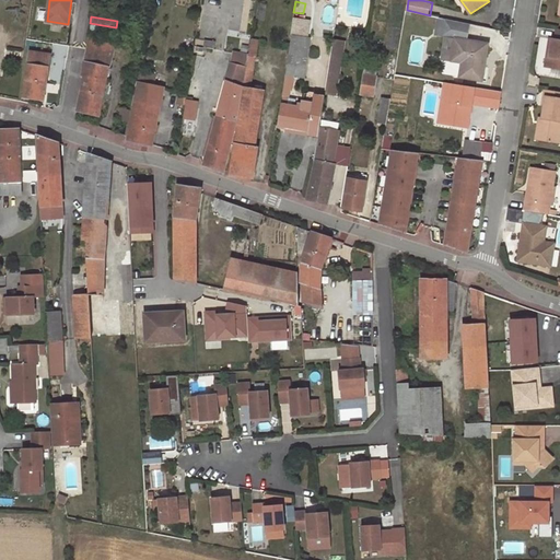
[(470,24),(446,19),(443,36),(447,37),(457,38),(454,58),(466,60),(463,77),(483,80),(489,44),(468,39),(470,24)]
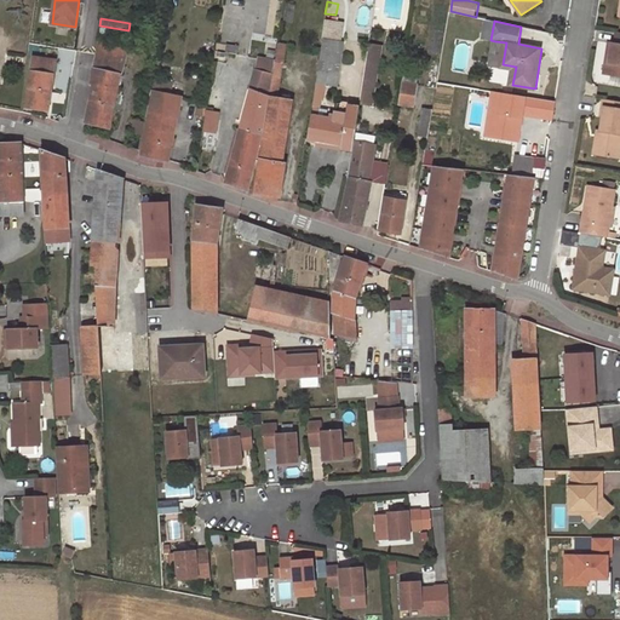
[(619,32),(616,44),(613,44),(609,63),(613,63),(610,74),(619,75),(619,32)]
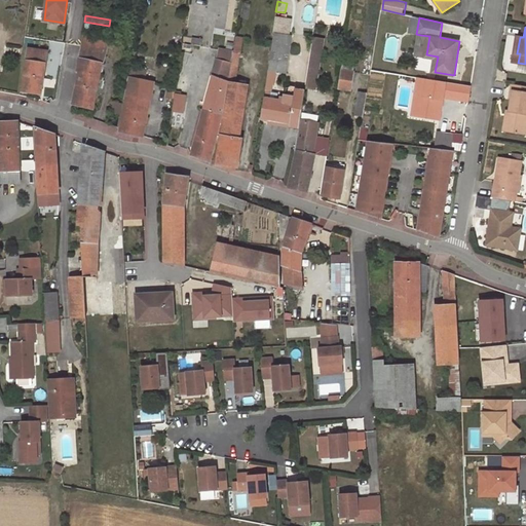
[(291,36),(272,33),(271,41),(290,44),(291,36)]
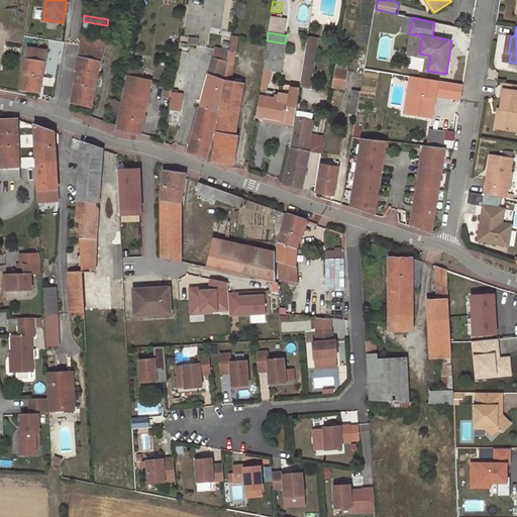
[(104,39),(81,33),(79,44),(103,50),(104,39)]
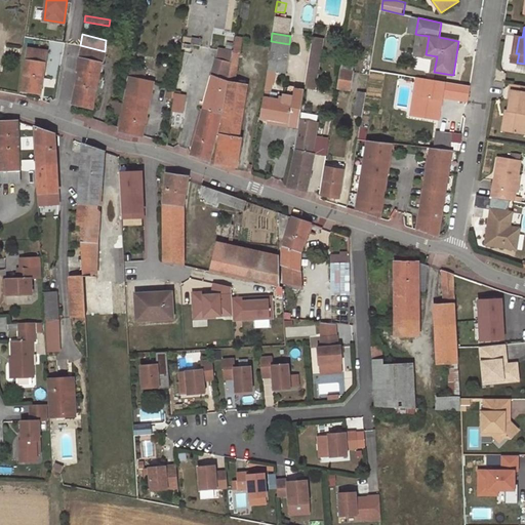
[(312,35),(308,63),(304,88),(316,90),(324,38),(312,35)]
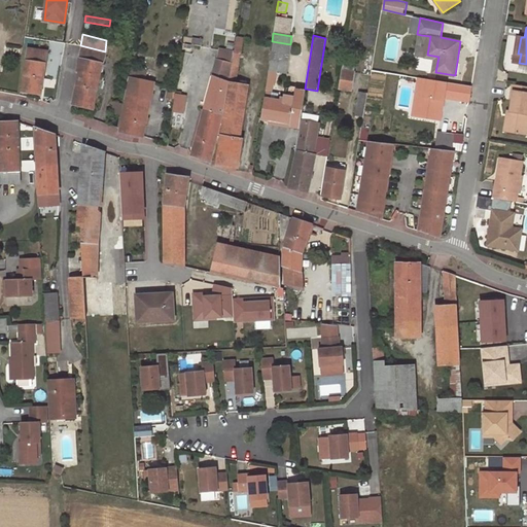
[(421,35),(418,54),(427,55),(430,36),(421,35)]
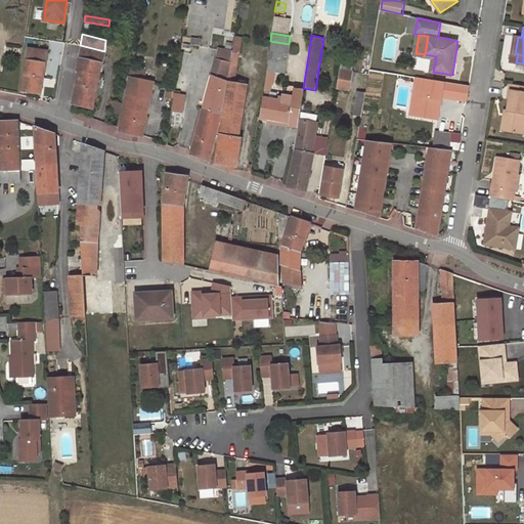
[(242,38),(233,37),(230,51),(238,53),(242,38)]
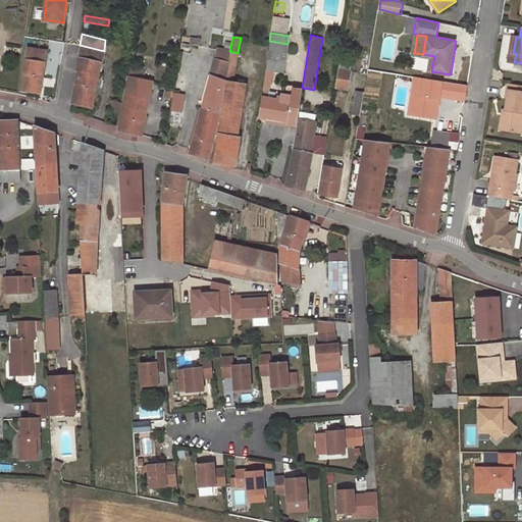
[(288,44),(269,41),(267,55),(285,58),(288,44)]
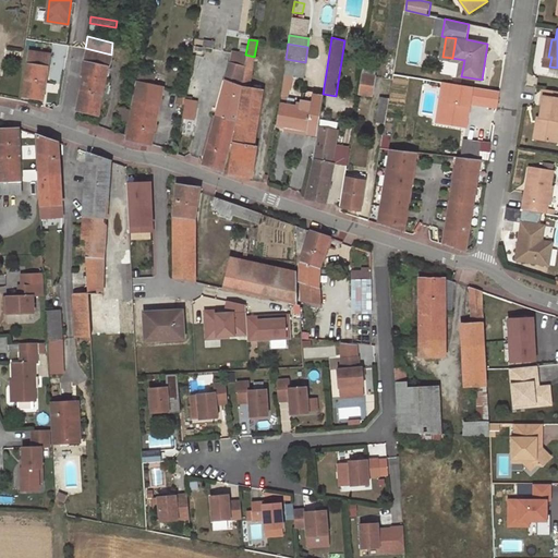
[(85,48),(81,75),(83,76),(77,110),(99,116),(111,55),(85,48)]
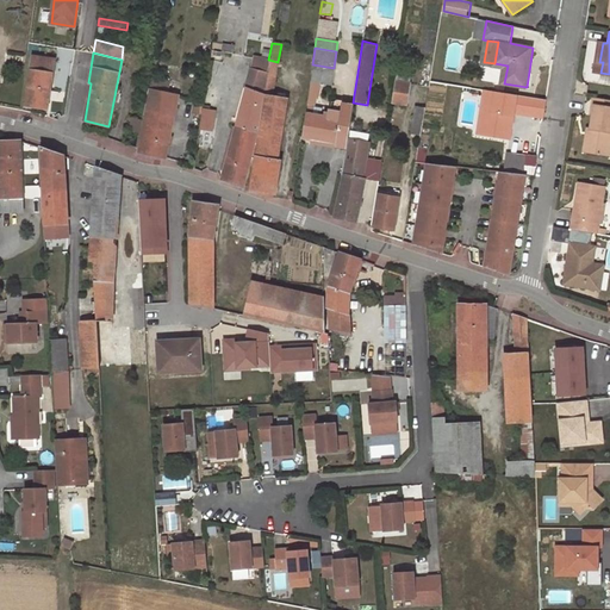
[(32,55),(31,69),(53,73),(55,58),(47,57),(32,55)]
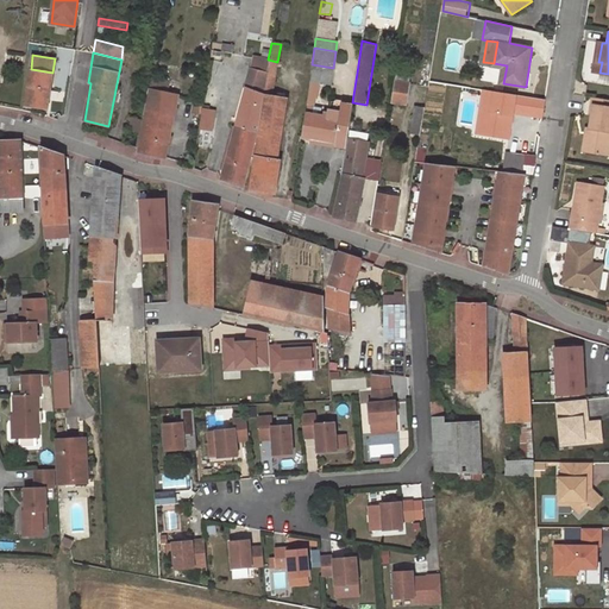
[(267,74),(268,60),(256,57),(251,69),(253,70),(267,74)]
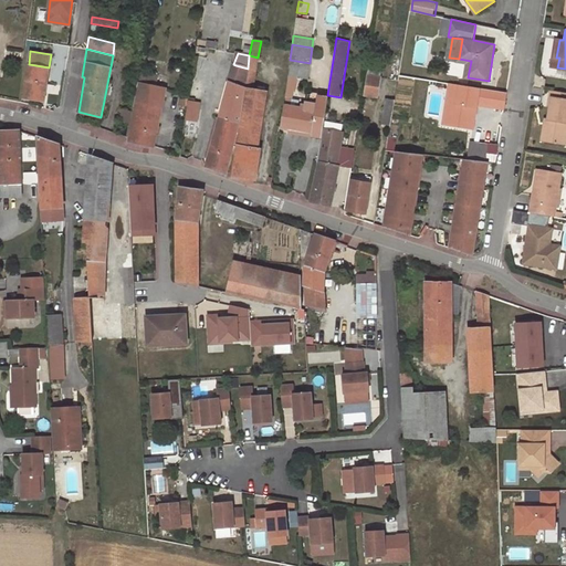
[(258,58),(249,55),(248,69),(244,87),(252,90),(258,58)]
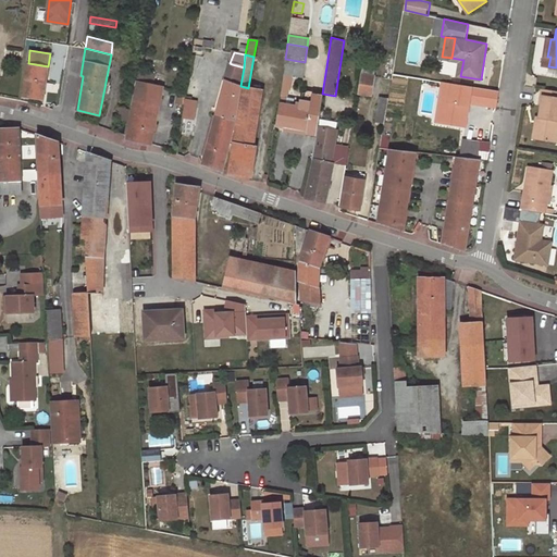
[(363,57),(361,72),(374,74),(376,60),(363,57)]
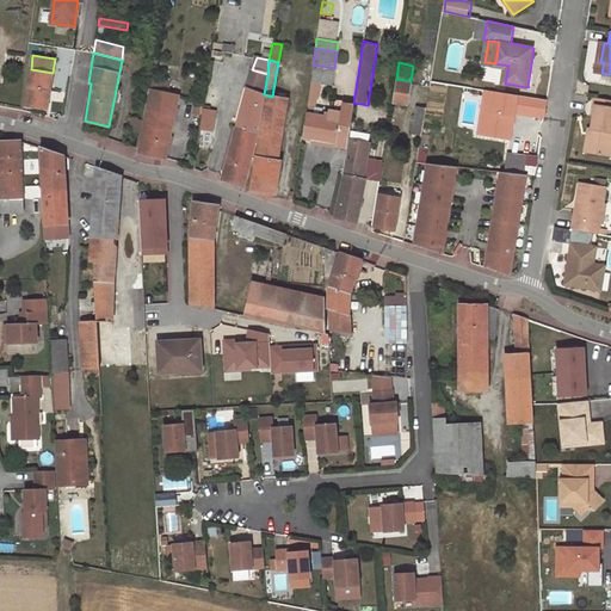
[(313,65),(312,71),(334,75),(334,68),(313,65)]
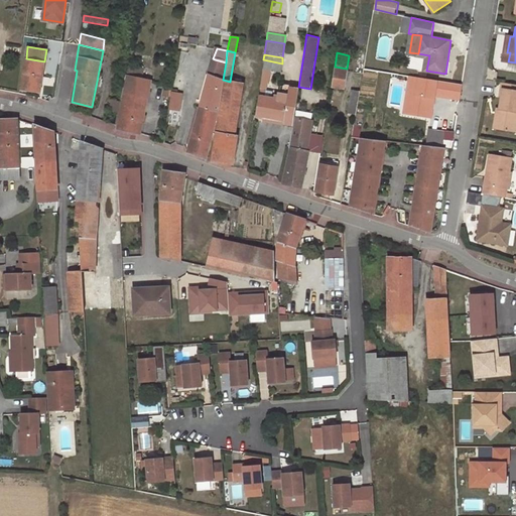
[(44,61),(26,58),(21,89),(40,92),(44,61)]
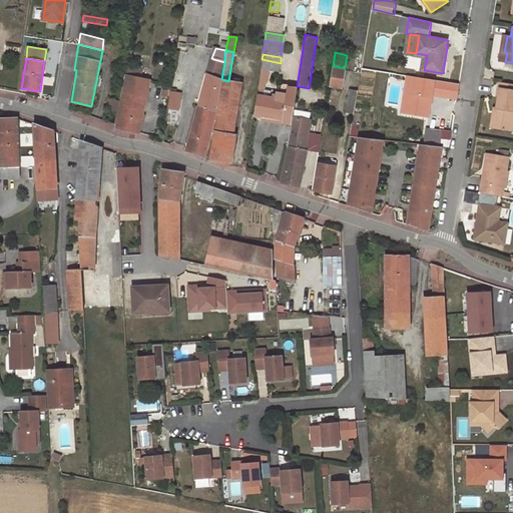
[(221,79),(224,62),(213,59),(208,75),(221,79)]
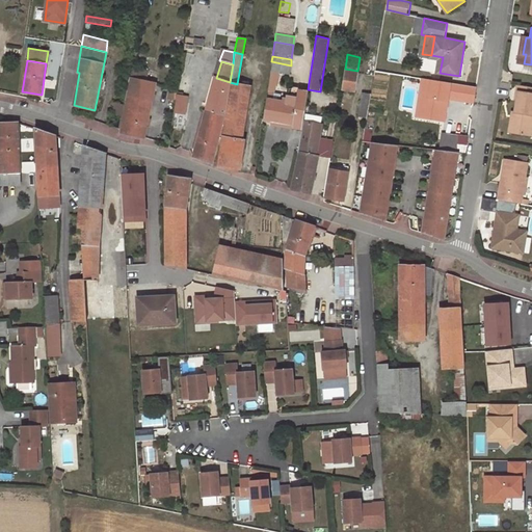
[(291,65),(271,61),(269,71),(278,72),(289,74),(291,65)]
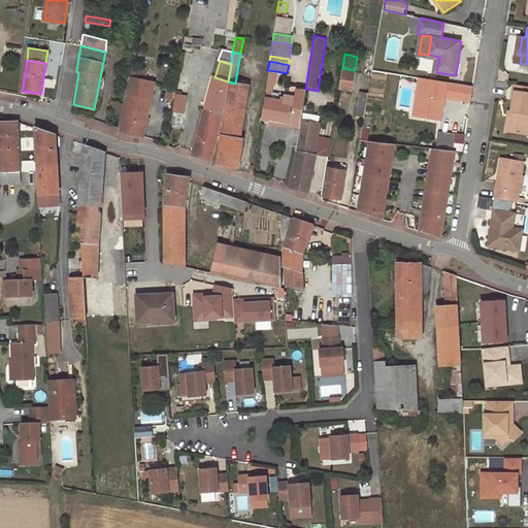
[(131,67),(130,78),(141,80),(143,70),(131,67)]
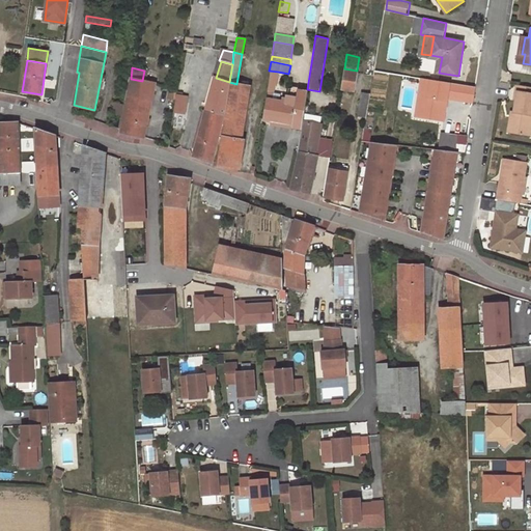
[(344,68),(341,89),(354,91),(357,71),(344,68)]
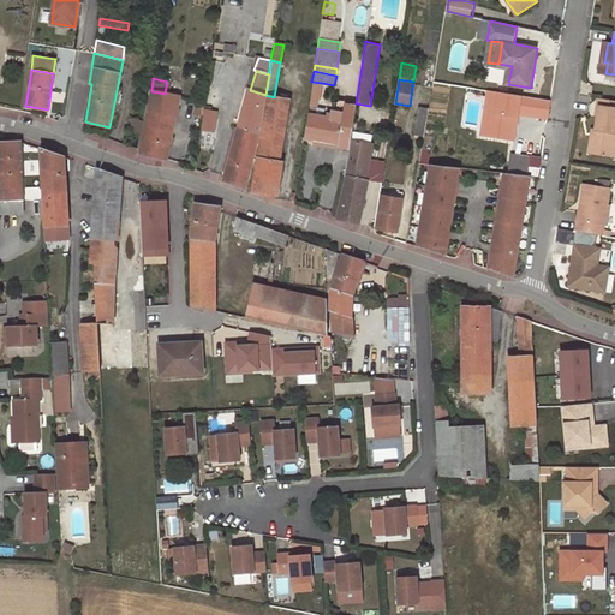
[(322,83),(311,82),(308,107),(317,109),(322,83)]
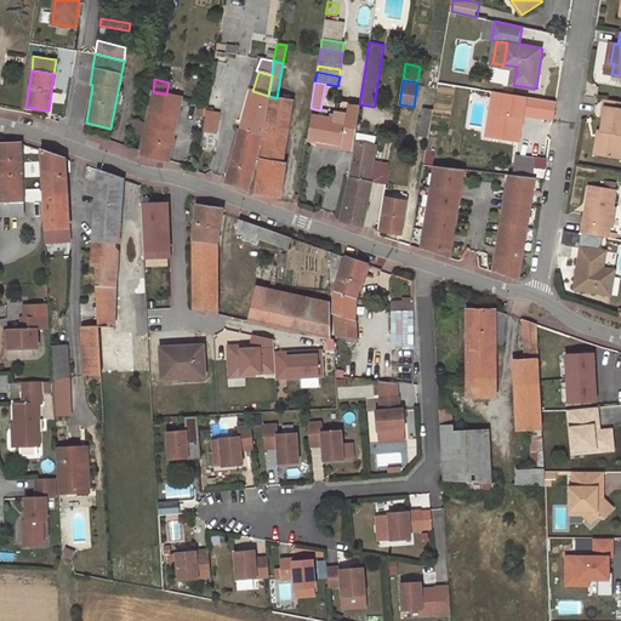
[(266,109),(268,96),(252,91),(251,90),(226,182),(248,191),(265,124),(266,109)]
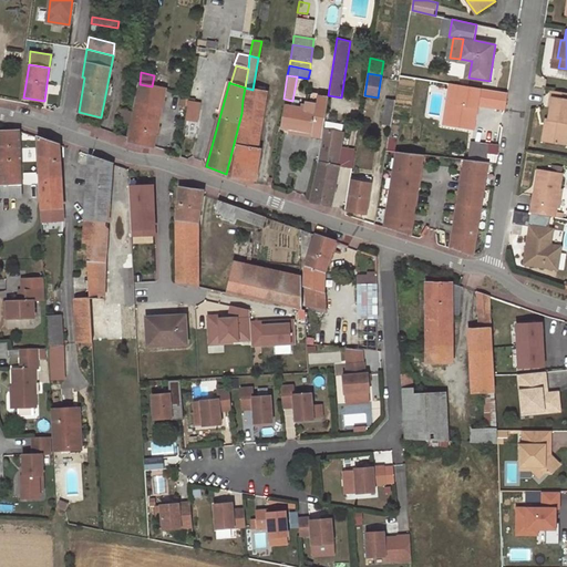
[(152,86),(140,84),(129,141),(154,146),(165,90),(152,86)]
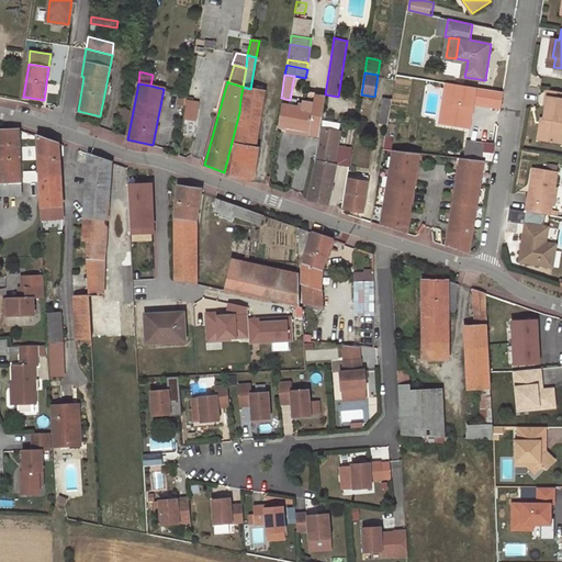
[(250,89),(243,87),(240,99),(263,103),(265,91),(250,89)]
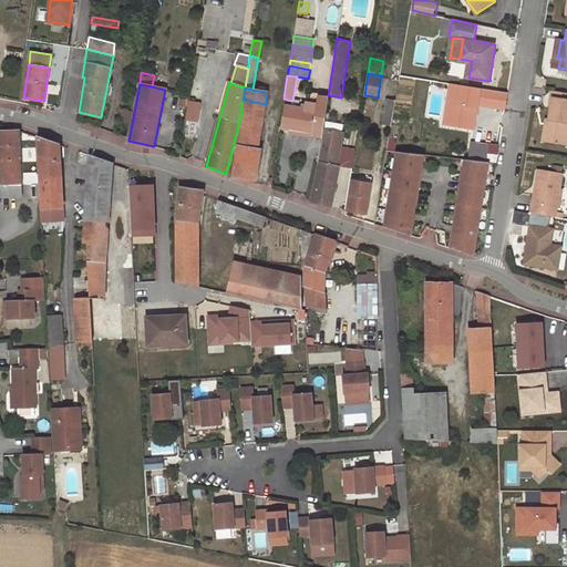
[(566,92),(555,91),(554,98),(566,100),(566,92)]
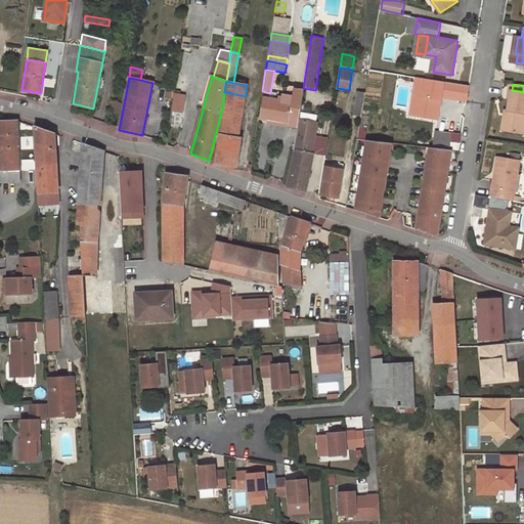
[(293,102),(290,124),(290,125),(297,127),(299,119),(303,91),(295,89),(294,96),(293,102)]
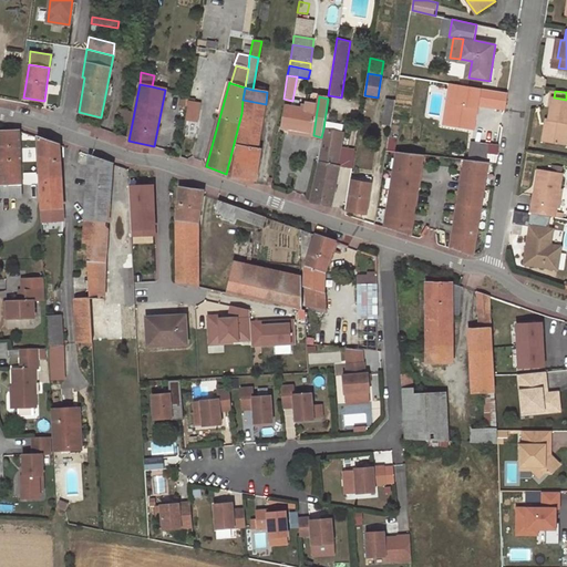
[(566,100),(554,98),(549,120),(550,120),(547,142),(566,145),(566,137),(566,100)]
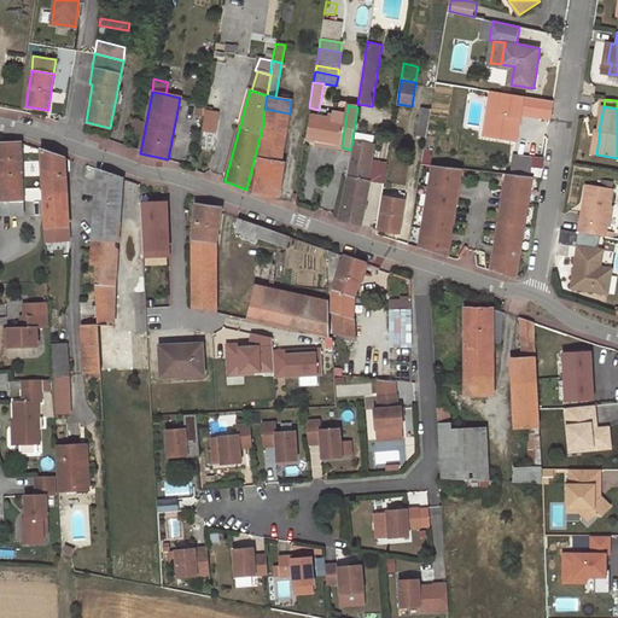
[(309,108),(304,138),(316,141),(342,146),(345,121),(332,118),(319,116),(319,110),(309,108)]
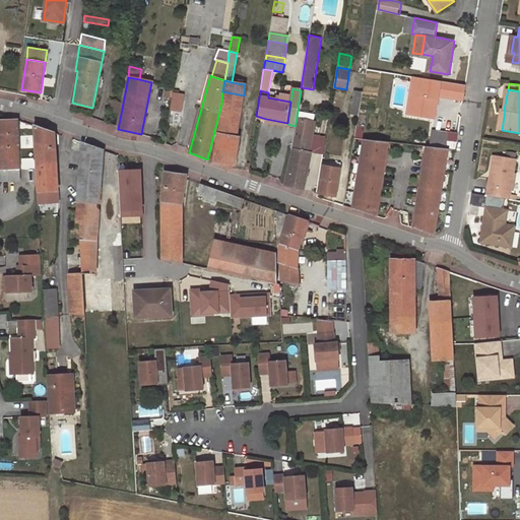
[(222,91),(221,104),(212,161),(216,163),(235,166),(240,137),(237,136),(244,95),(222,91)]
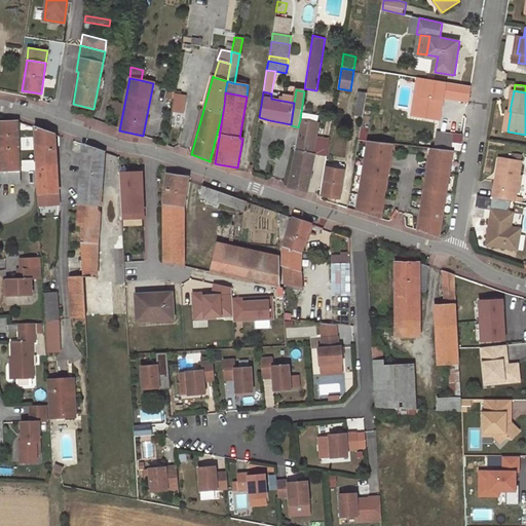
[(363,116),(367,94),(359,92),(354,115),(363,116)]
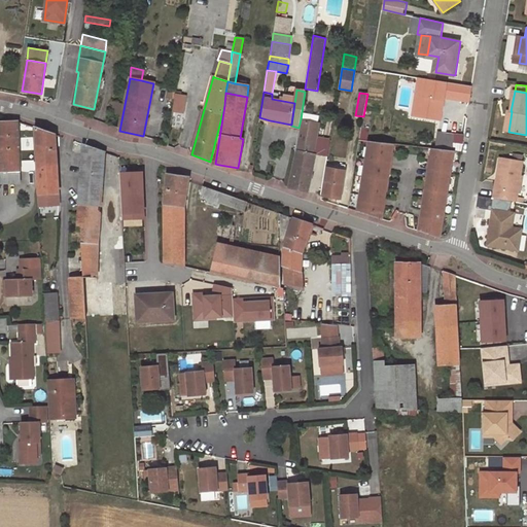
[(181,96),(175,95),(173,109),(183,111),(185,96),(181,96)]
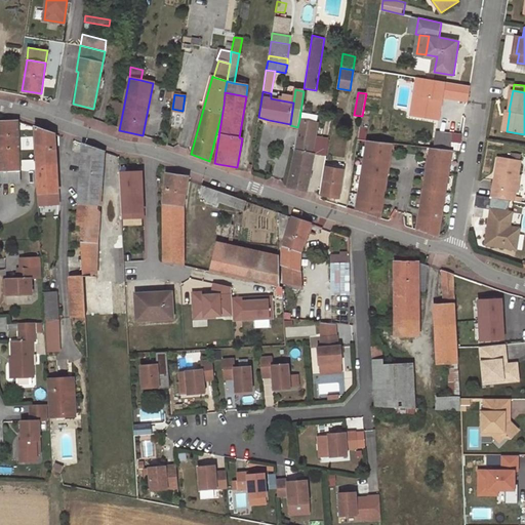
[(121,104),(114,103),(112,112),(119,114),(121,104)]
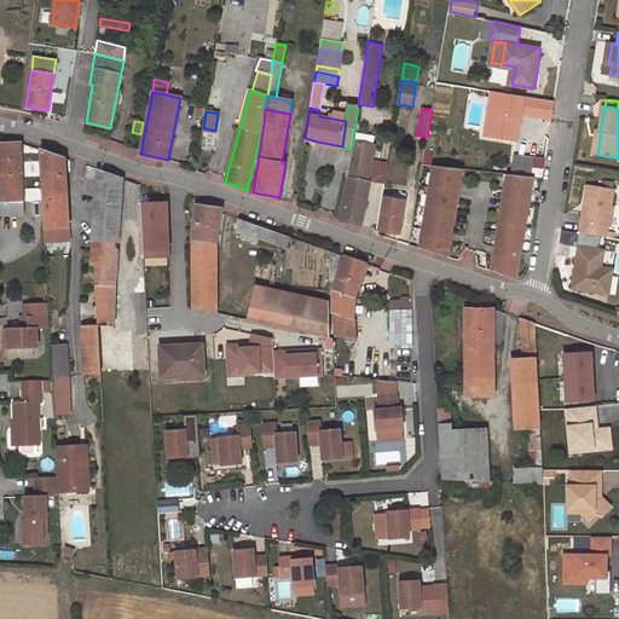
[(353,140),(351,150),(347,175),(350,175),(340,219),(360,226),(370,181),(383,184),(387,163),(371,161),(374,144),(353,140)]
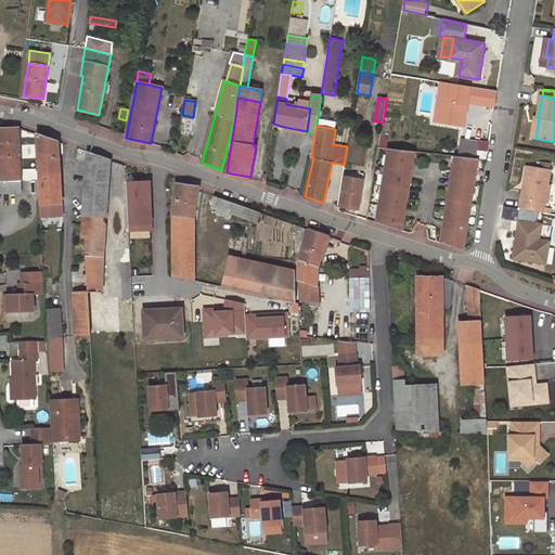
[(0,170),(20,170),(18,127),(0,128),(0,170)]
